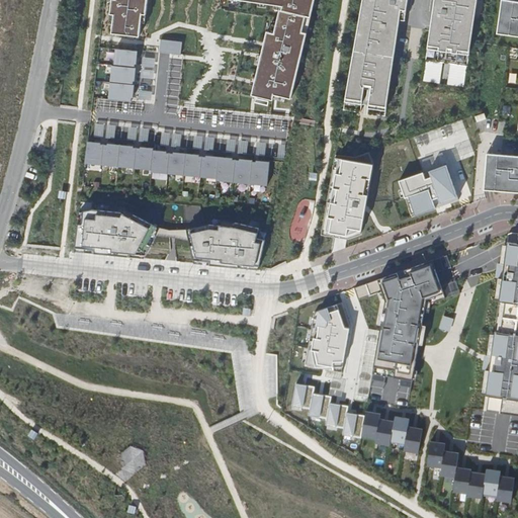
[(111,0),(110,14),(114,14),(113,24),(112,33),(140,36),(142,22),(143,14),(146,14),(147,0),(111,0)]
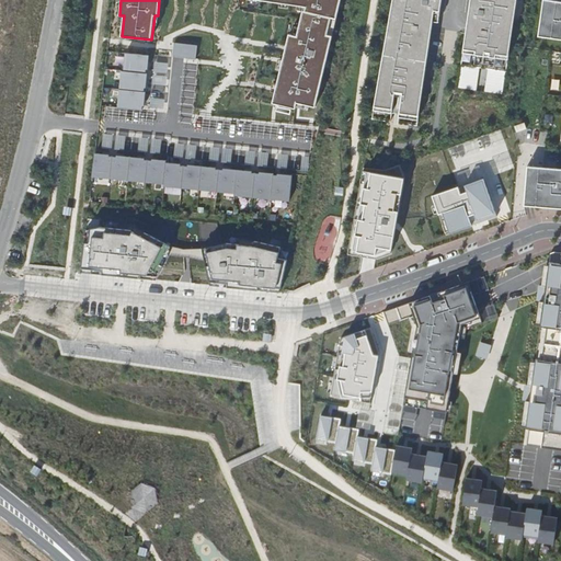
[(316,106),(340,0),(263,0),(279,2),(289,3),(297,4),(306,7),(306,10),(302,10),(299,26),(297,35),(293,34),(289,34),(283,59),(281,69),(277,82),(275,92),(273,103),(296,109),(297,102),(316,106)]
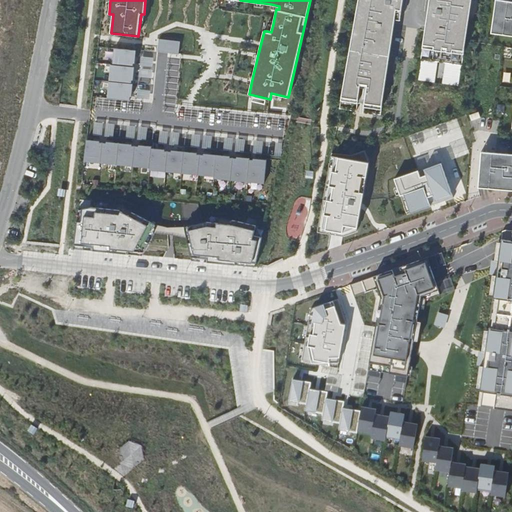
[(395,14),(400,15),(402,0),(358,0),(339,108),(356,111),(357,103),(364,104),(363,112),(380,114),(394,19),(395,14)]
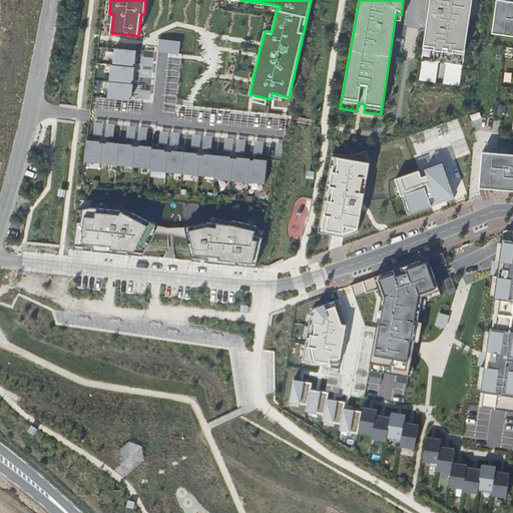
[(462,65),(471,0),(429,0),(421,59),(438,61),(446,63),(462,65)]
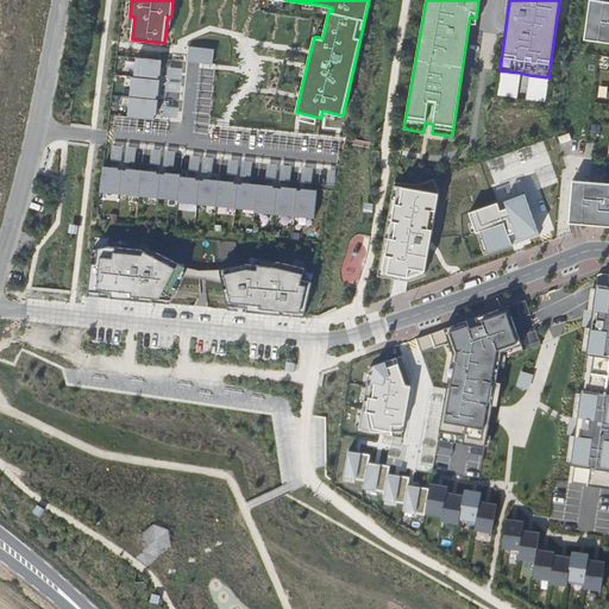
[(608,1),(600,0),(595,0),(595,5),(589,4),(584,33),(590,35),(590,39),(608,42),(608,1)]
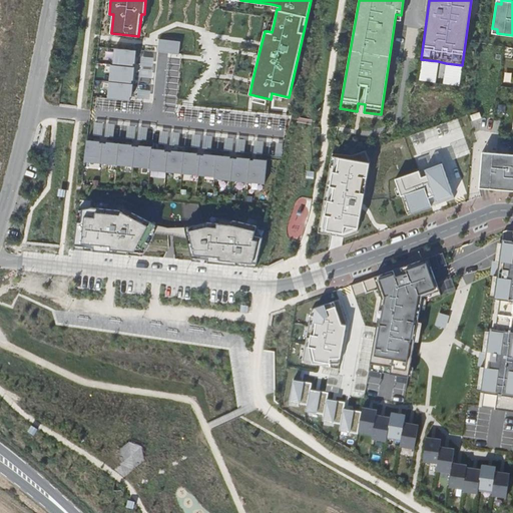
[(199,57),(201,44),(180,41),(178,54),(199,57)]
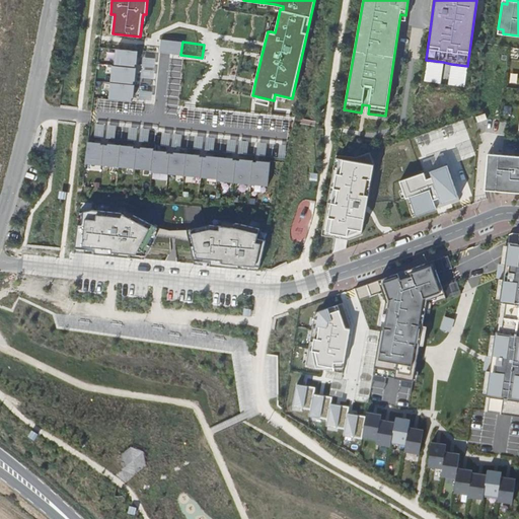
[(138,51),(116,49),(115,66),(135,68),(135,64),(137,64),(138,51)]
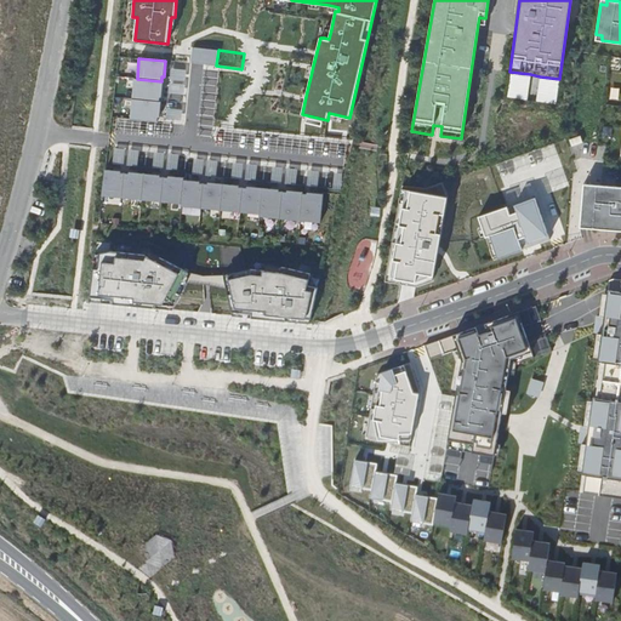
[(525,100),(530,74),(510,72),(506,96),(525,100)]
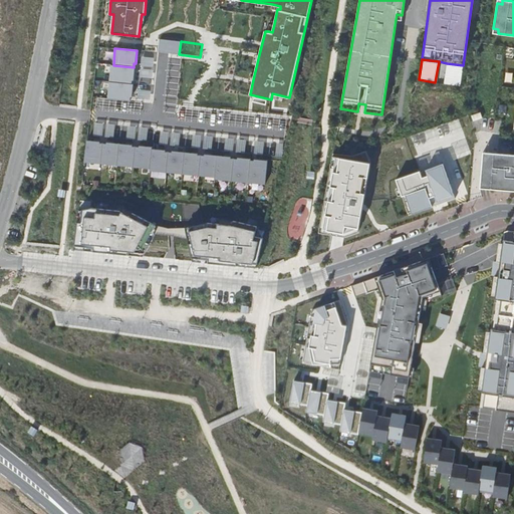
[(463,65),(447,63),(444,83),(460,85),(463,65)]
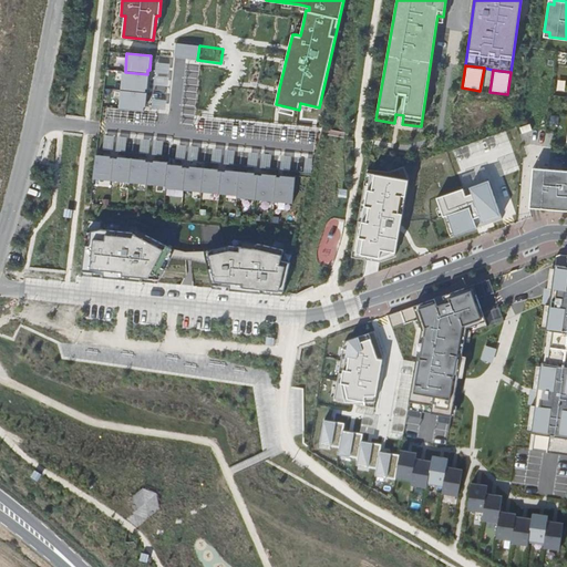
[(125,72),(123,72),(121,90),(145,93),(146,89),(147,89),(148,74),(147,74),(125,72)]
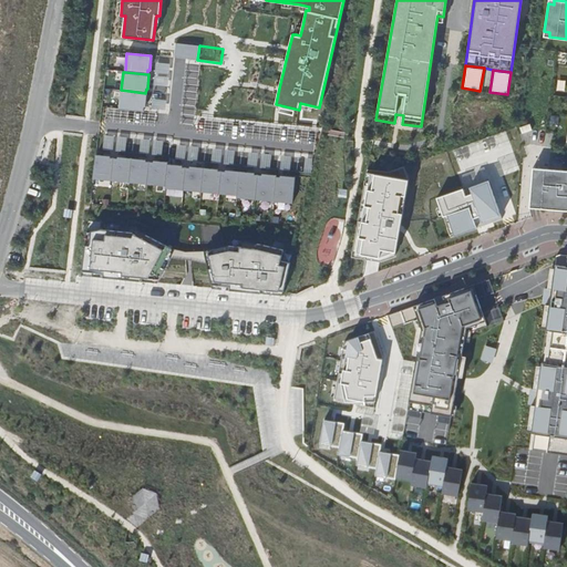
[(121,90),(119,109),(144,111),(144,106),(145,107),(147,93),(145,93),(121,90)]
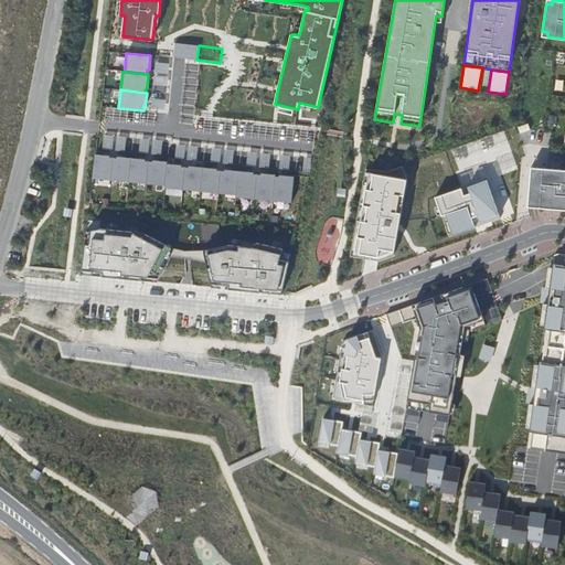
[(528,124),(518,127),(520,134),(530,130),(528,124)]
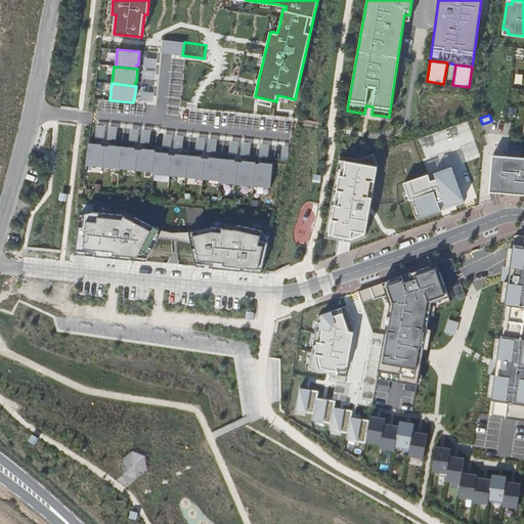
[(86,165),(103,167),(105,146),(101,145),(102,144),(89,143),(86,165)]
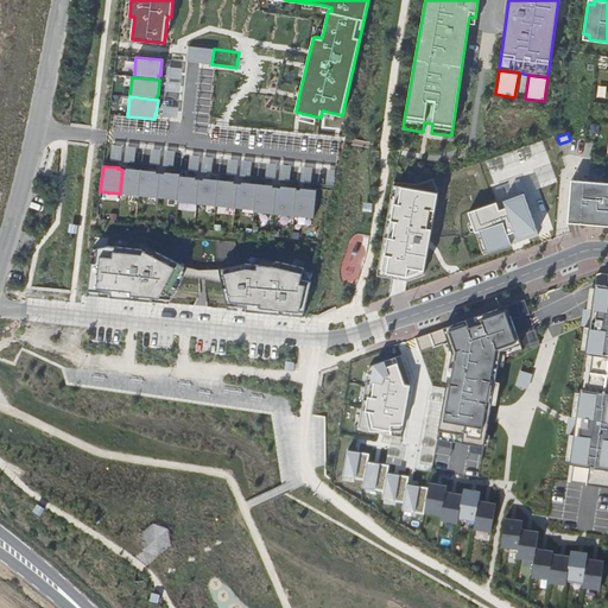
[(122,170),(120,194),(139,196),(141,170),(126,169),(126,170),(122,170)]
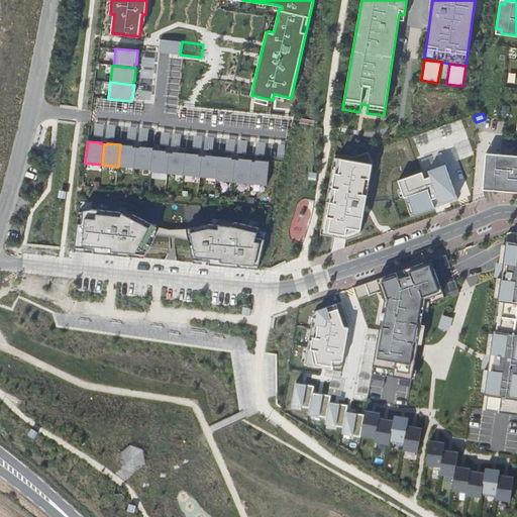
[(120,144),(118,167),(134,168),(136,147),(133,147),(133,145),(120,144)]
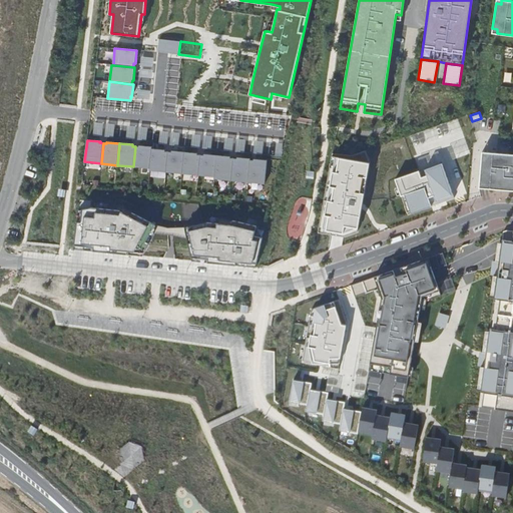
[(135,146),(133,166),(150,168),(152,148),(152,146),(139,145),(139,146),(135,146)]
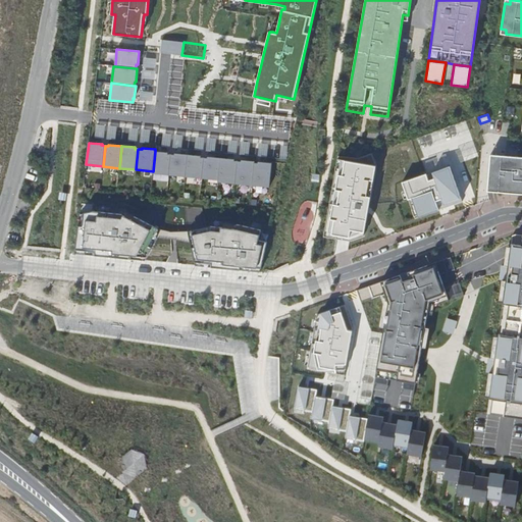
[(153,171),(153,173),(169,175),(171,154),(168,154),(168,152),(155,151),(153,171)]
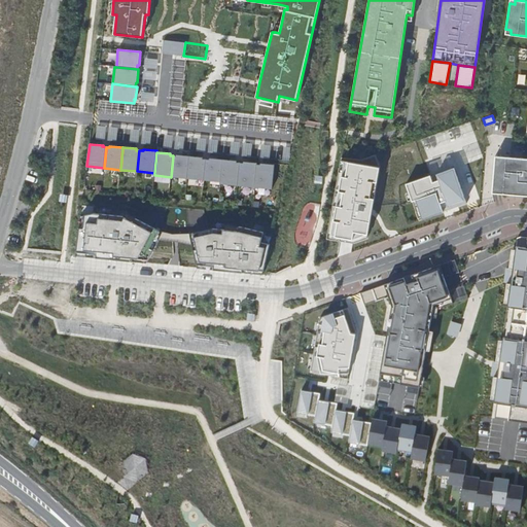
[(171,177),(187,178),(189,155),(177,154),(176,156),(173,155),(171,177)]
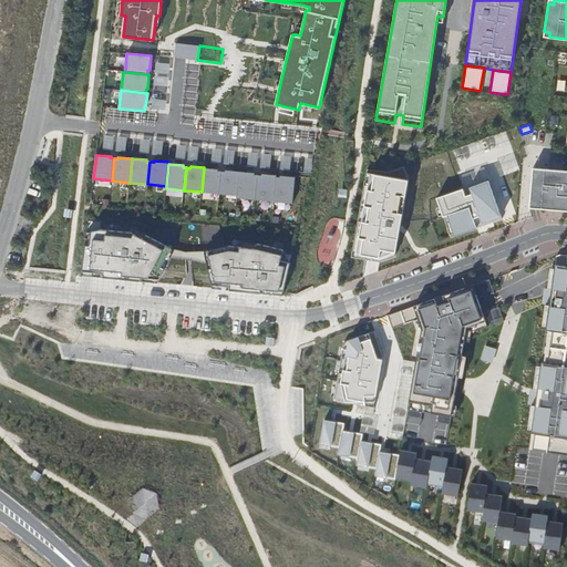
[(368,169),(352,257),(380,261),(395,256),(409,179),(403,166),(389,172),(368,169)]
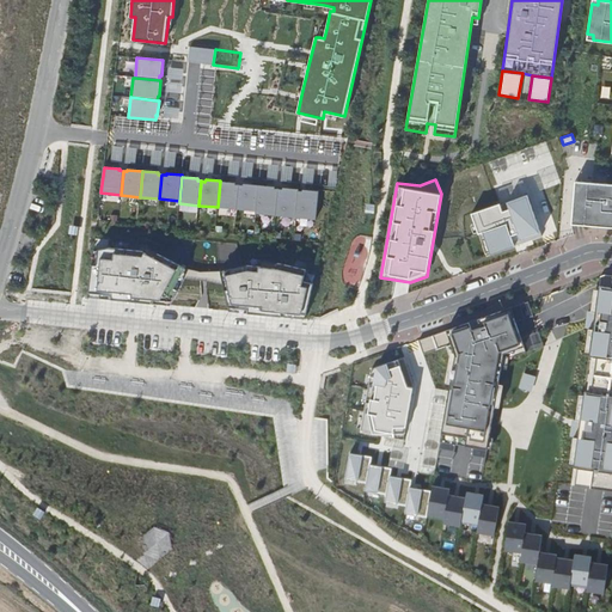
[(218,207),(237,209),(239,184),(236,184),(236,183),(220,181),(218,207)]
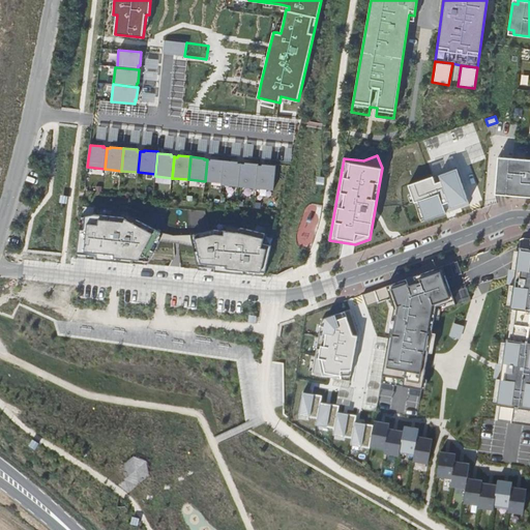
[(529,158),(498,156),(495,195),(529,197),(529,158)]
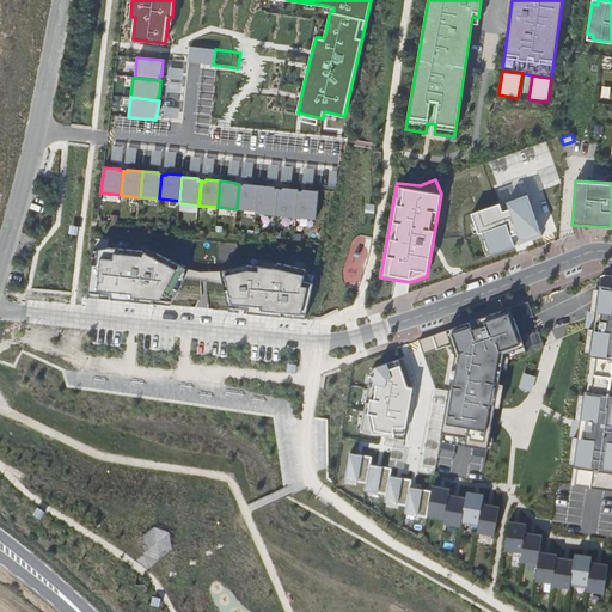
[(239,184),(237,209),(256,212),(259,185),(244,183),(244,185),(239,184)]
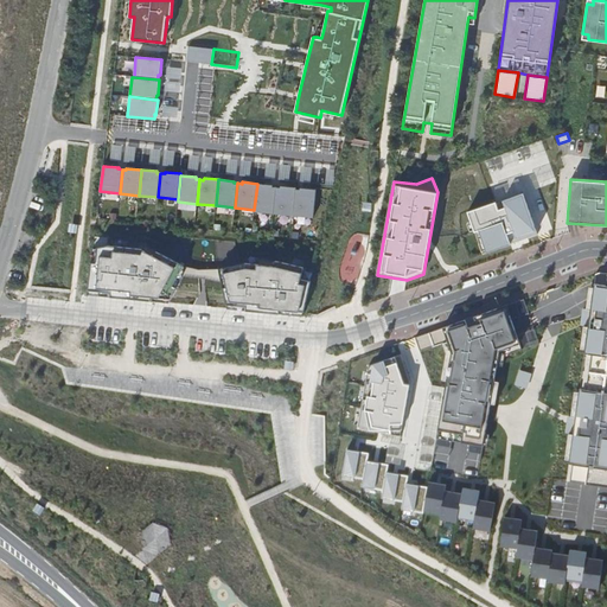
[(254,211),(274,213),(276,187),(273,186),(273,185),(257,184),(254,210),(254,211)]
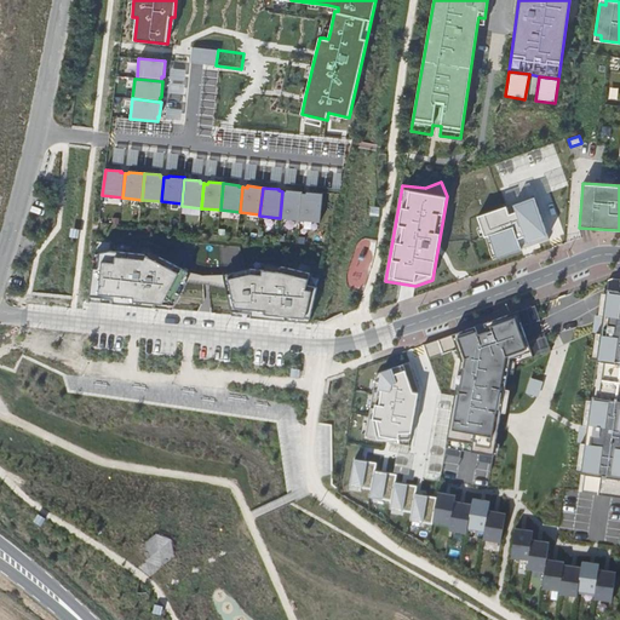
[(280,218),(300,220),(303,194),(303,191),(287,190),(287,191),(282,191),(280,218)]
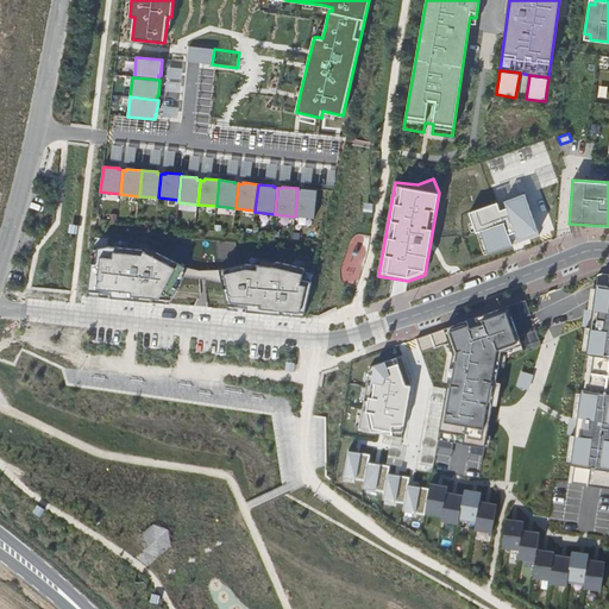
[(297,190),(295,217),(314,218),(318,190),(301,188),(301,190),(297,190)]
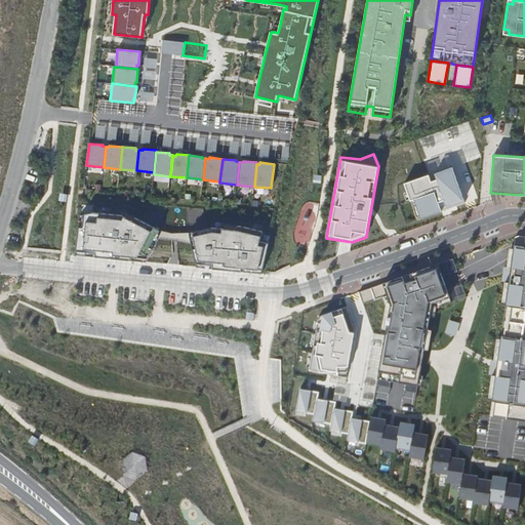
[(414,199),(420,217),(465,202),(452,166),(429,174),(429,173),(404,183),(407,192),(410,199),(410,200),(414,199)]
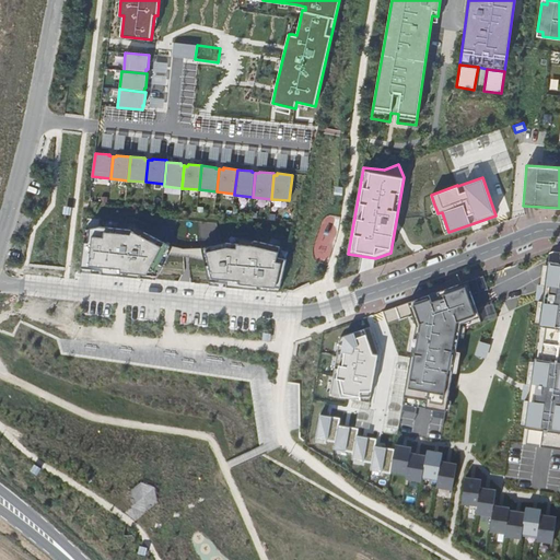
[(442,212),(438,213),(445,234),(448,232),(442,212)]
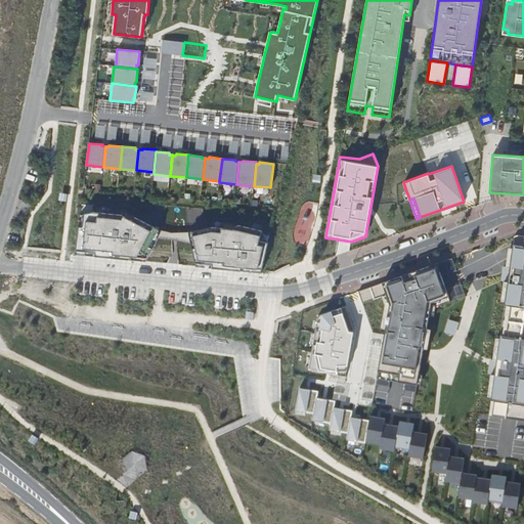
[(80,215),(76,255),(145,261),(158,238),(175,241),(191,244),(197,266),(261,273),(268,243),(260,241),(262,230),(238,225),(236,229),(224,228),(212,227),(188,232),(172,232),(159,229),(135,217),(133,220),(123,215),(93,212),(80,215)]
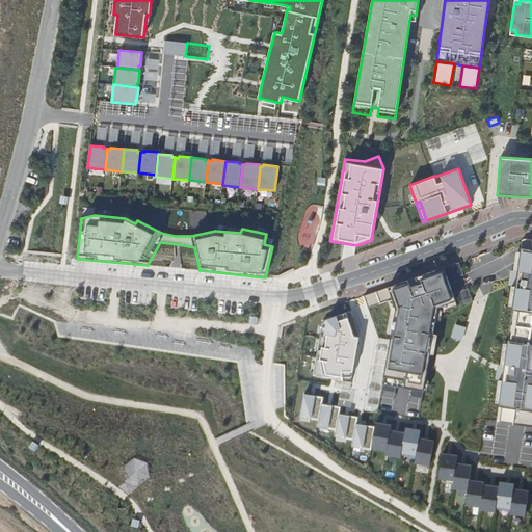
[(137,220),(127,215),(125,218),(135,223),(137,220)]
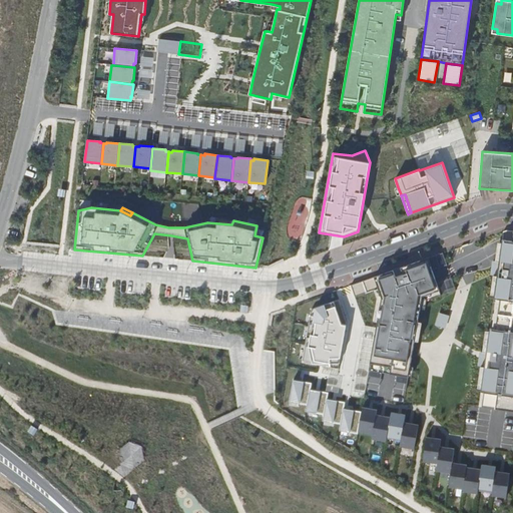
[(481,389),(479,407),(512,411),(512,230),(506,230),(503,231),(502,242),(499,262),(495,262),(493,261),(491,276),(493,276),(497,276),(494,295),(489,331),(486,353),(483,353),(481,352),(479,366),(481,367),(484,367),(481,389)]
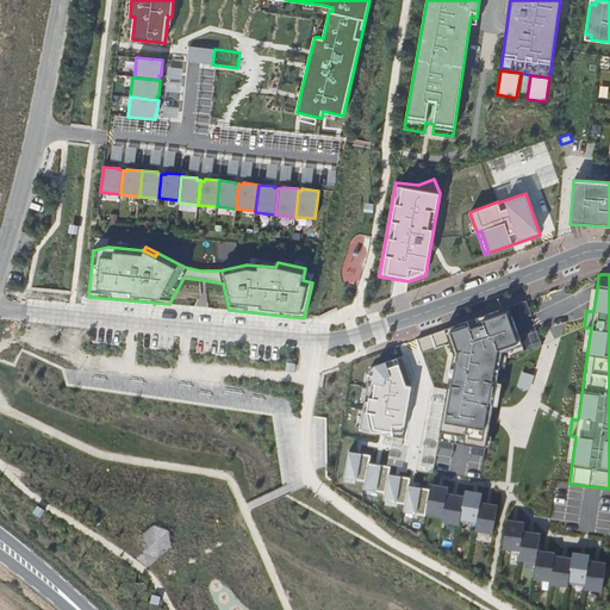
[(509,306),(514,321),(531,315),(527,300),(509,306)]
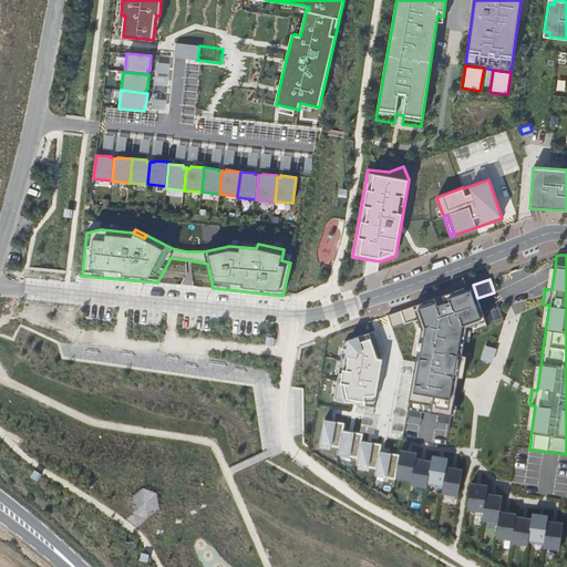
[(473,285),(388,315),(392,328),(413,320),(418,319),(422,330),(418,356),(408,409),(422,411),(436,414),(451,416),(451,415),(453,404),(459,377),(462,356),(465,341),(465,334),(472,332),(487,327),(483,313),(477,298),(473,285)]
